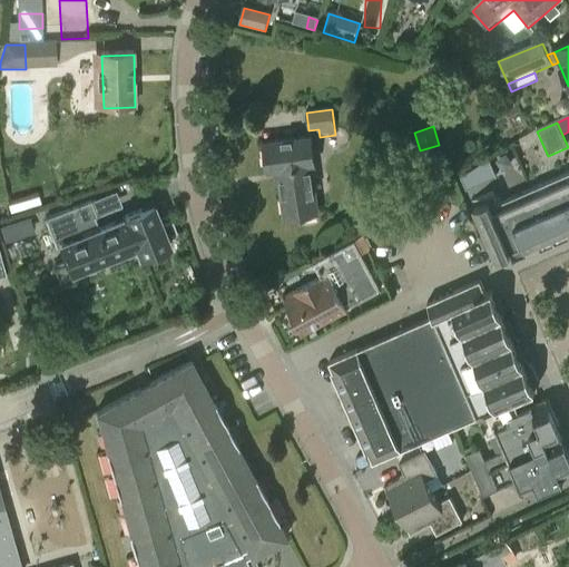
[(280,181),(285,220),(319,214),(312,167),(315,167),(311,139),(265,146),(268,173),(278,172),(280,181)]
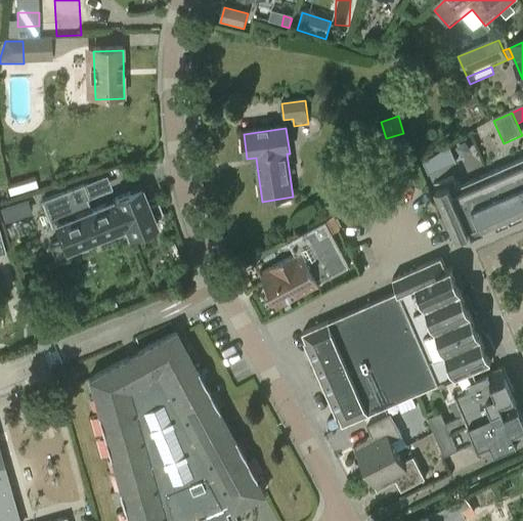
[(450,147),(425,164),(430,177),(458,165),(450,147)]
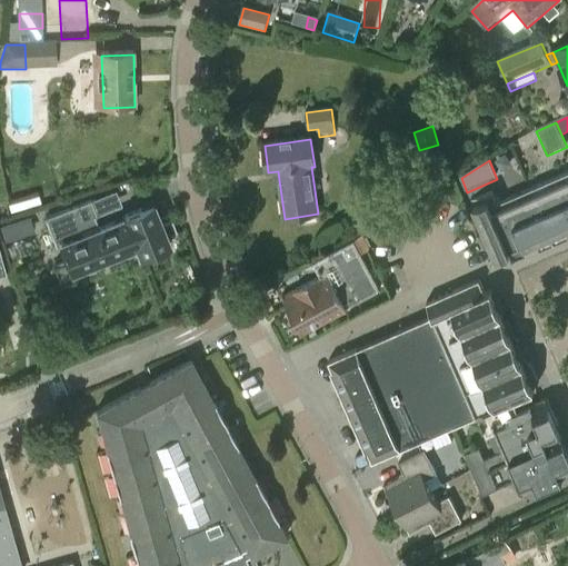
[(567,176),(498,207),(492,195),(486,197),(472,204),(475,209),(497,261),(505,258),(511,256),(509,251),(522,246),(524,249),(536,244),(537,245),(567,230),(567,176)]
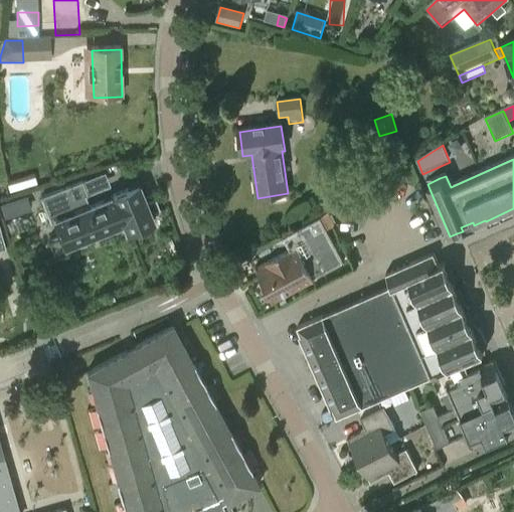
[(147,206),(139,187),(113,198),(113,199),(90,209),(86,198),(88,197),(82,183),(41,199),(51,225),(54,224),(60,238),(48,243),(55,261),(68,256),(65,248),(123,225),(127,234),(154,224),(151,216),(160,212),(156,202),(147,206)]
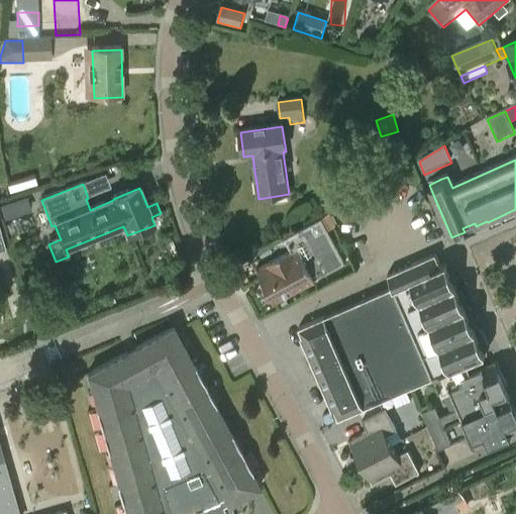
[(4,207),(8,219),(33,211),(29,199),(4,207)]
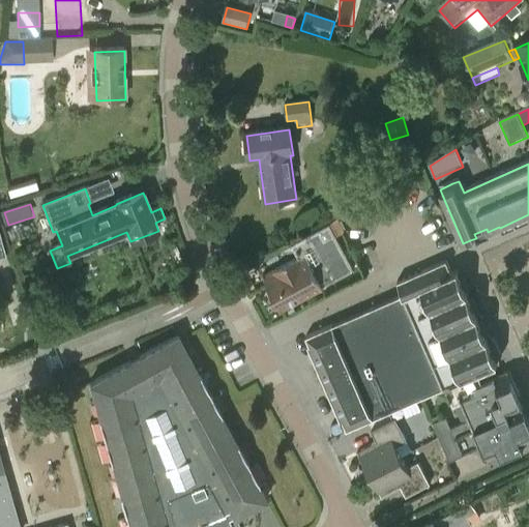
[(338,238),(344,235),(339,224),(331,227),(338,238)]
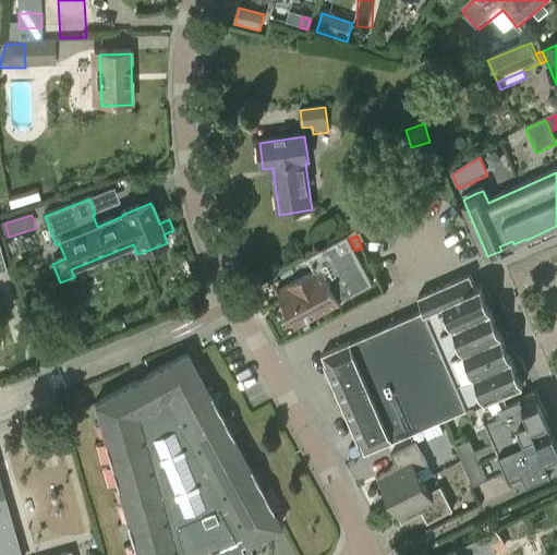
[(304,324),(339,304),(373,287),(347,238),(307,260),(315,273),(287,288),(285,290),(277,293),(297,328),(304,324)]
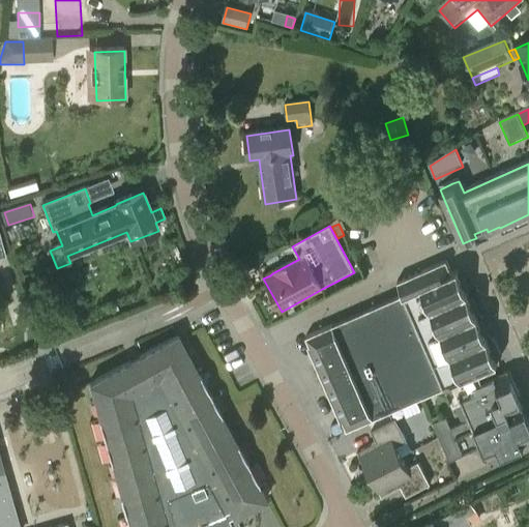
[(481,374),(498,367),(497,366),(489,345),(483,333),(478,321),(468,297),(458,274),(452,276),(446,263),(398,285),(403,296),(334,327),(333,327),(306,339),(348,432),(373,421),(375,420),(423,399),(442,390),(446,389),(462,382),(481,374)]
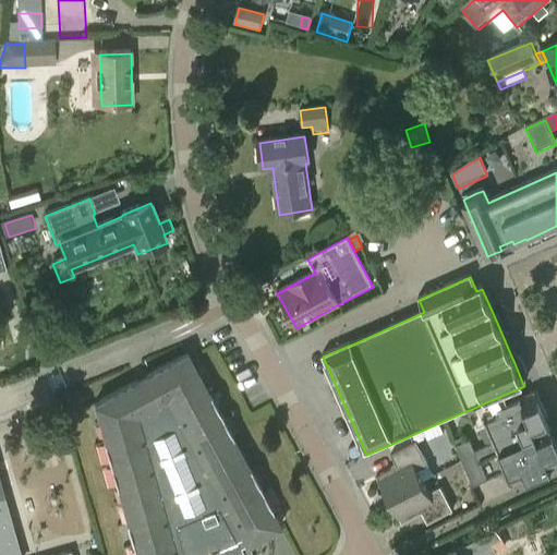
[(188,354),(164,368),(93,406),(135,554),(243,554),(242,552),(281,529),(188,354)]
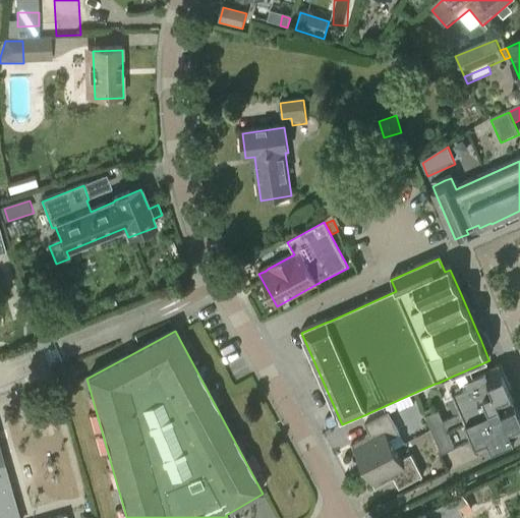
[(463,383),(451,388),(454,393),(455,396),(463,414),(464,414),(467,421),(489,411),(500,407),(514,400),(512,394),(502,373),(499,366),(494,368),(484,372),(476,377),(463,383)]
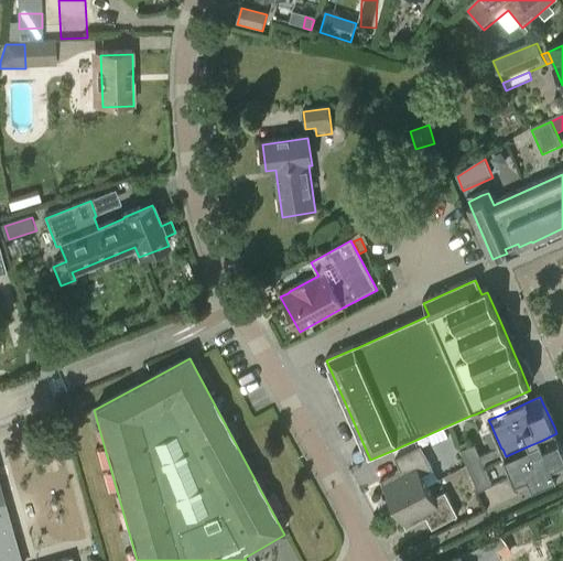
[(483,433),(493,429),(491,425),(488,420),(501,414),(516,408),(512,398),(491,407),(475,414),(483,433)]
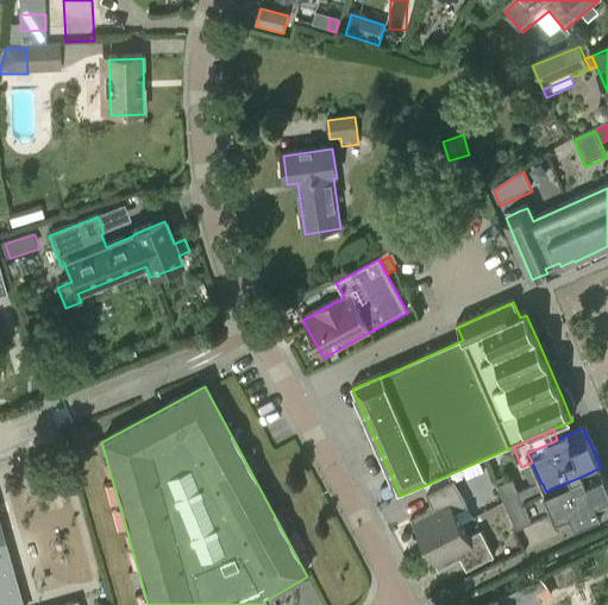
[(541,484),(519,495),(532,525),(556,515),(563,533),(578,525),(603,514),(607,512),(607,481),(605,474),(601,467),(584,476),(572,480),(546,492),(543,484),(541,484)]
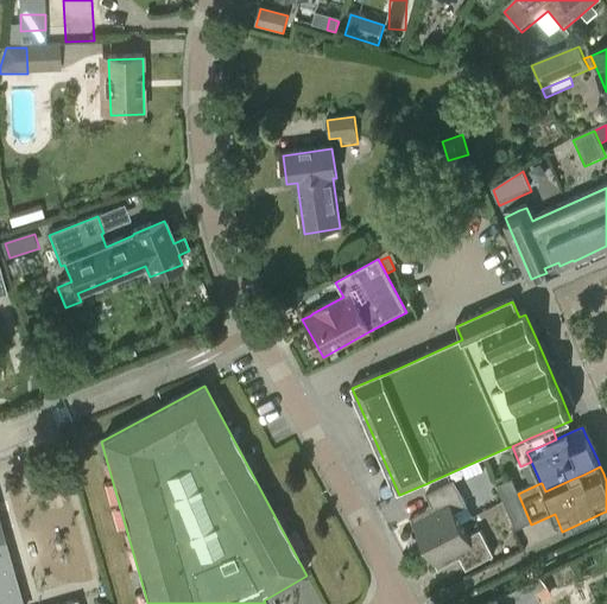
[(531,525),(518,494),(512,481),(497,488),(504,502),(517,531),(531,525)]
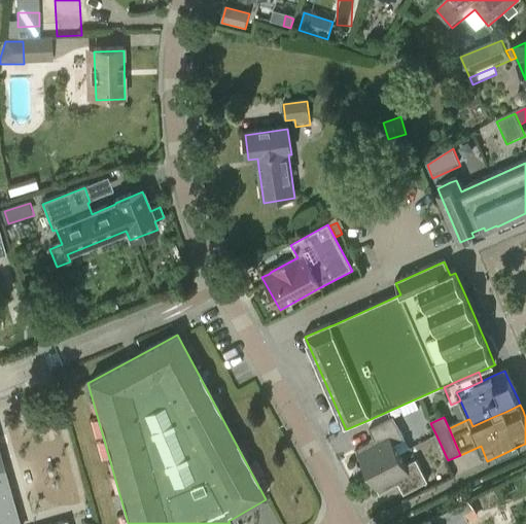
[(362,463),(370,476),(401,459),(398,455),(394,446),(406,440),(393,418),(370,431),(375,442),(363,448),(359,450),(356,452),(358,455),(362,463)]
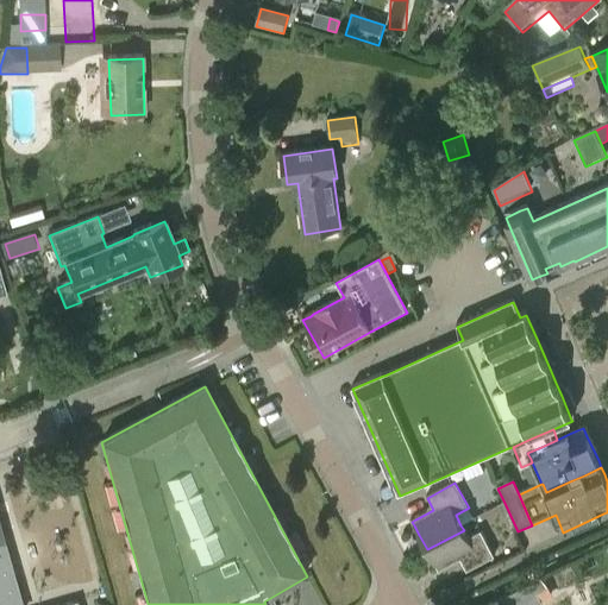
[(20,604),(0,530),(0,604),(20,604)]
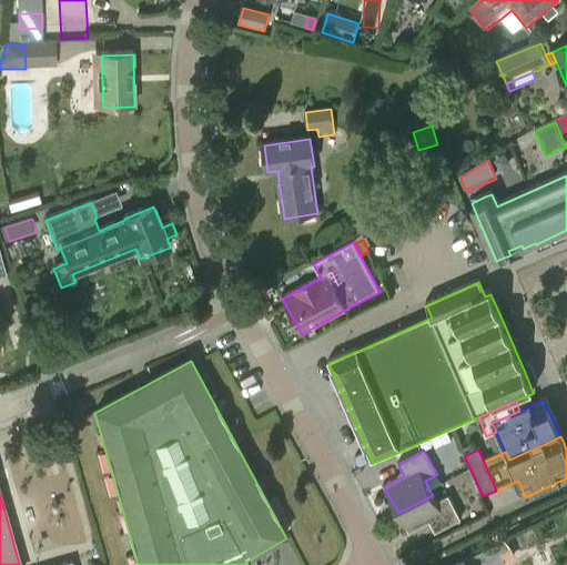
[(433,495),(398,513),(408,532),(409,535),(414,533),(418,531),(431,524),(436,535),(462,522),(448,498),(437,504),(433,495)]
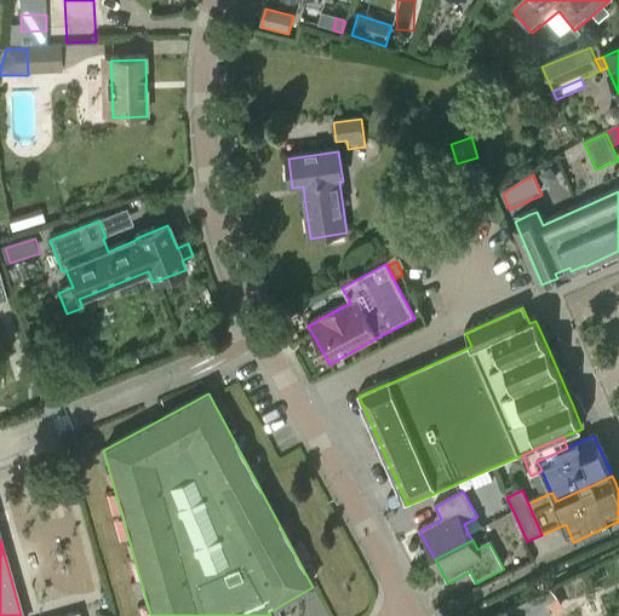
[(508,612),(503,615),(550,615),(552,614),(542,596),(508,612)]
